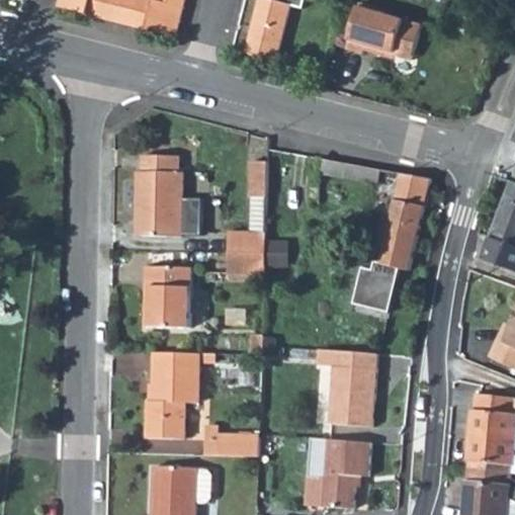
[(60,0),(59,5),(87,11),(115,19),(119,0),(60,0)]
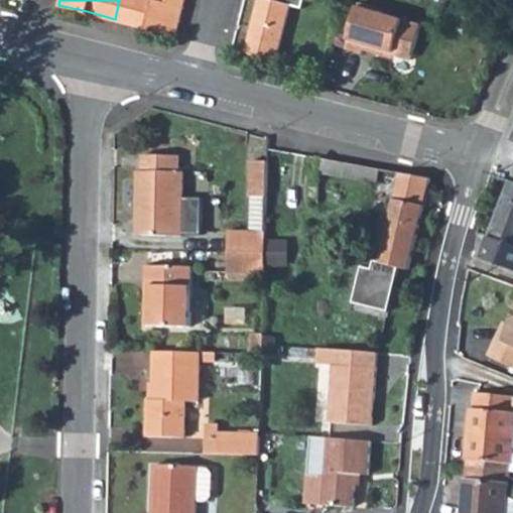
[(119,0),(115,19),(123,21),(130,23),(135,0),(119,0)]
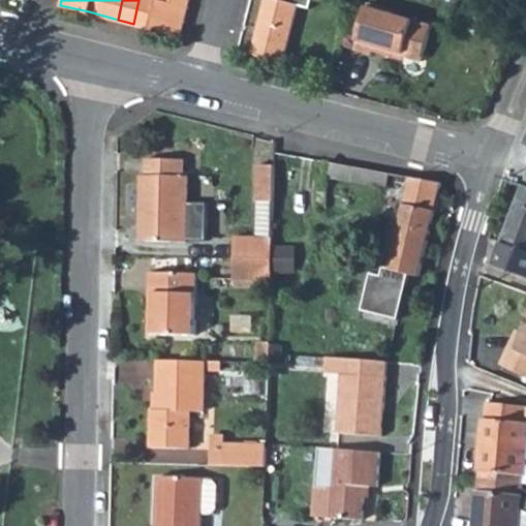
[(138,0),(133,24),(148,27),(178,34),(186,0),(138,0)]
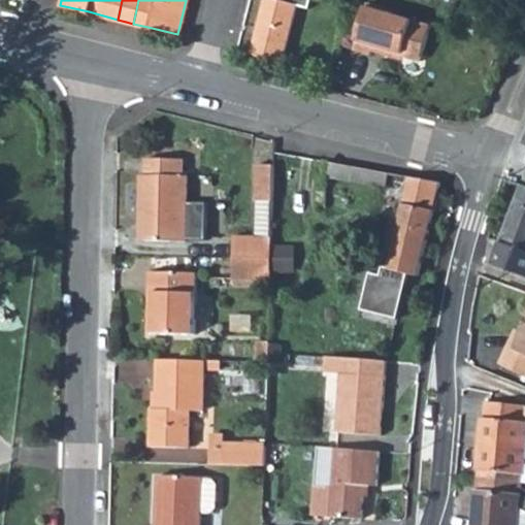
[(262,0),(250,53),(280,60),(294,3),(307,6),(308,0),(262,0)]
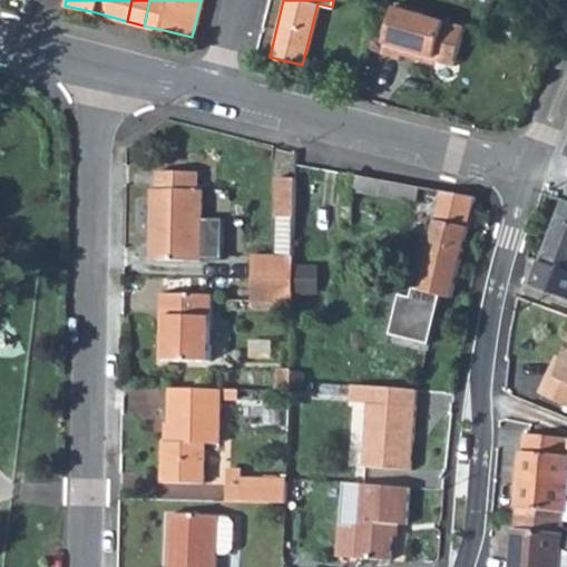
[(399,57),(400,55),(401,48),(434,56),(436,52),(453,57),(462,25),(412,11),(413,6),(396,1),(381,52),(399,57)]
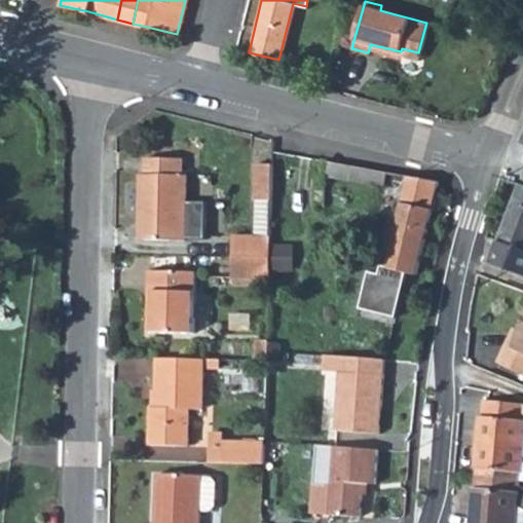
[(370,44),(369,50),(399,59),(400,54),(416,59),(418,52),(402,48),(401,51),(370,44)]
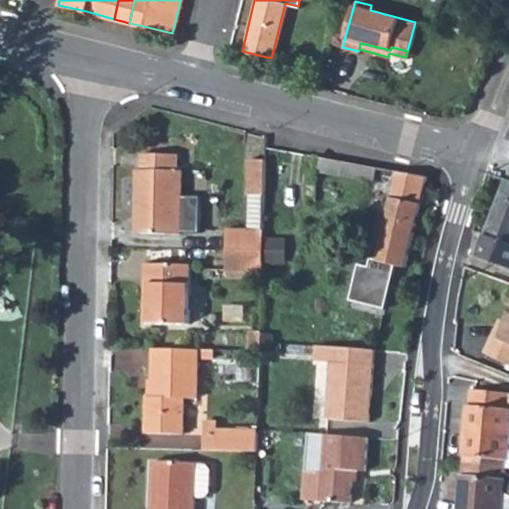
[(135,169),(134,208),(138,208),(138,233),(179,233),(179,231),(194,231),(195,197),(179,196),(180,170),(175,169),(174,155),(141,154),(140,169),(135,169)]
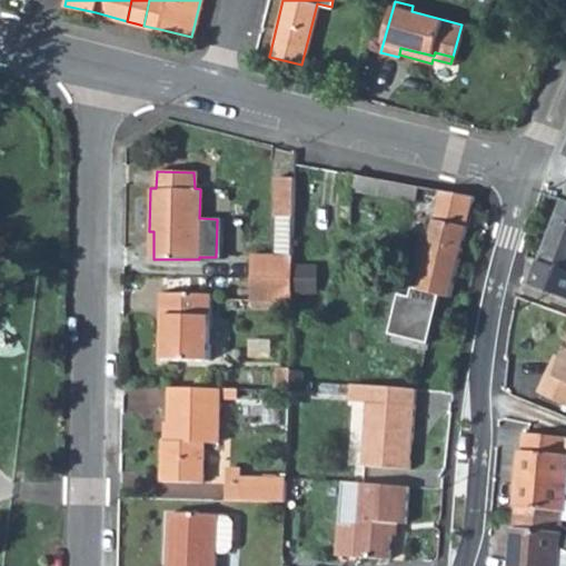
[(349,174),(348,190),(371,194),(374,178),(349,174)]
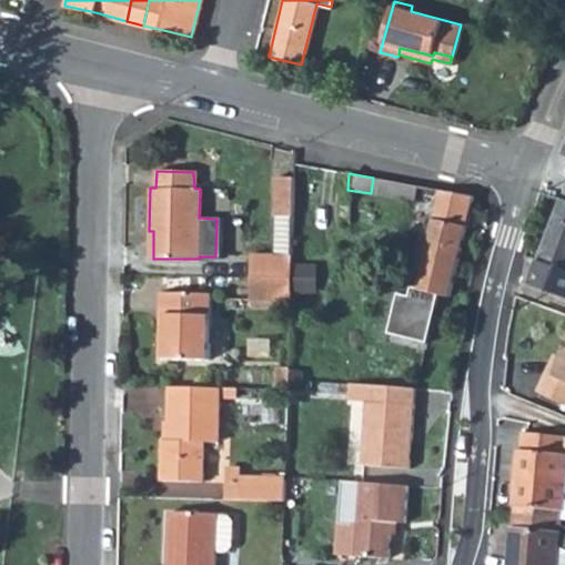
[(293,177),(274,175),(273,253),(291,253),(293,177)]
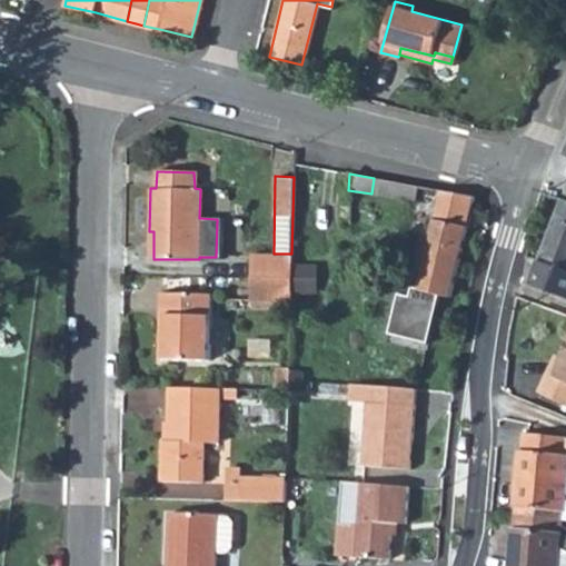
[(374,178),(371,194),(395,198),(397,182),(374,178)]
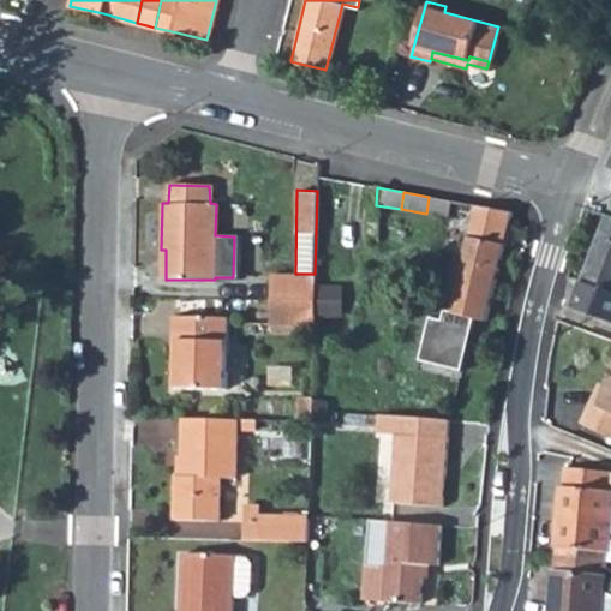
[(429,197),(426,214),(447,219),(450,201),(429,197)]
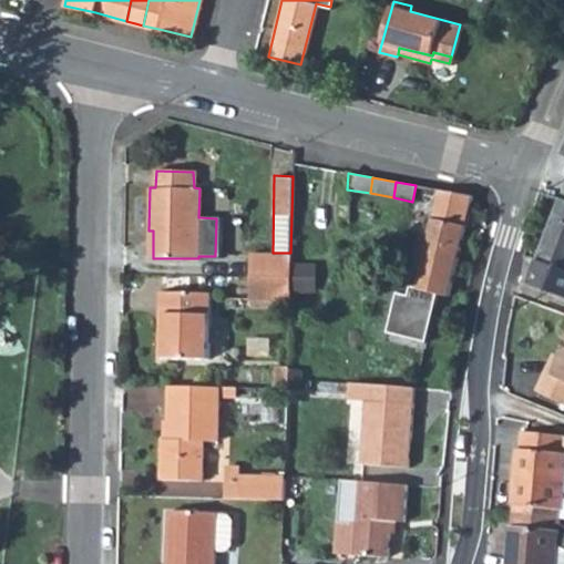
[(471,195),(437,190),(413,286),(408,285),(406,294),(395,291),(383,330),(423,341),(436,293),(447,295),(471,195)]
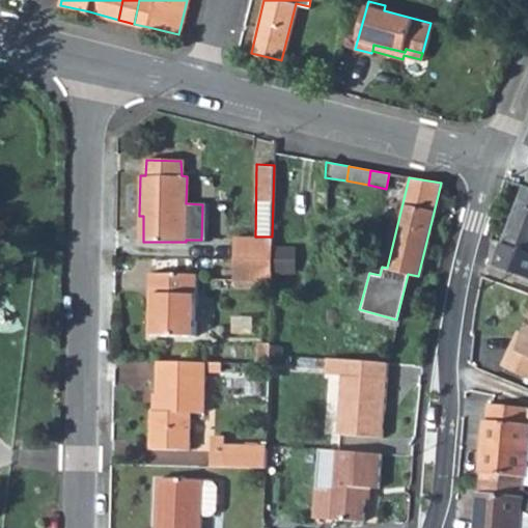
[(527,185),(524,184),(502,242),(503,242),(496,264),(527,274),(527,185)]
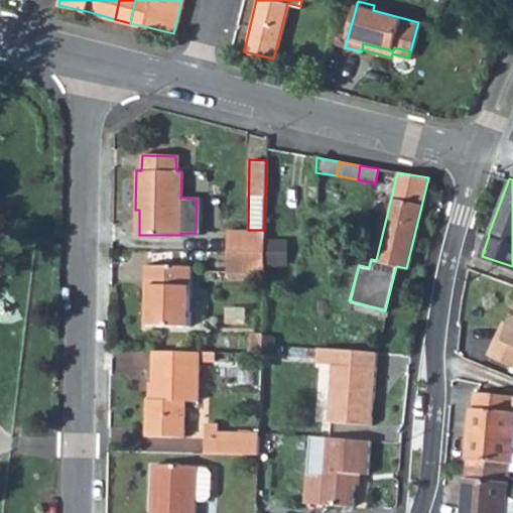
[(227,230),(226,249),(264,250),(264,230),(248,230),(227,230)]
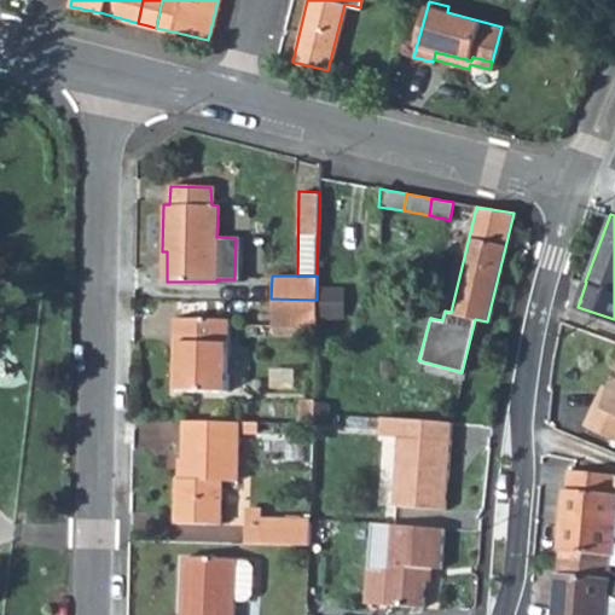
[(321,282),(320,313),(346,314),(346,282),(321,282)]
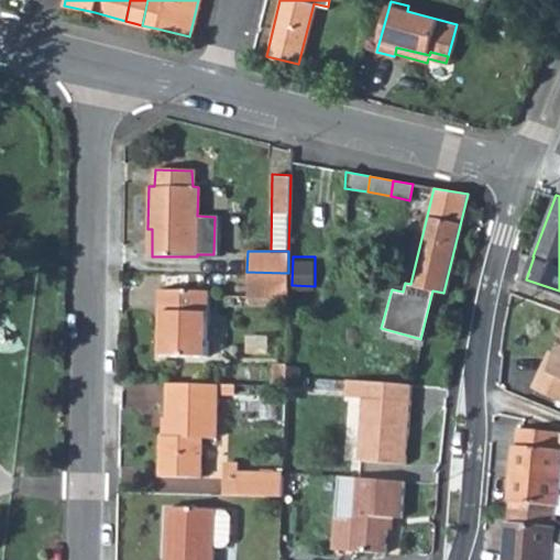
[(288,273),(246,272),(248,297),(287,298),(288,273)]
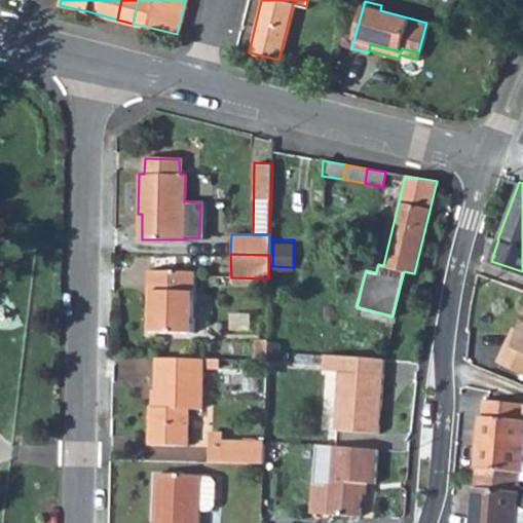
[(151,306),(147,306),(146,332),(193,332),(193,270),(147,269),(147,290),(152,290),(151,306)]
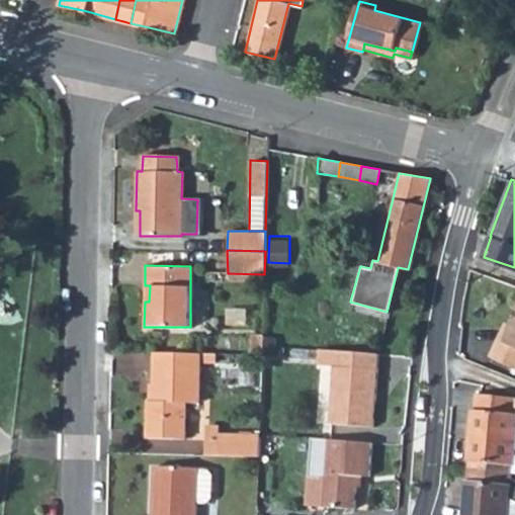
[(514,310),(510,324),(504,340),(514,343),(514,310)]
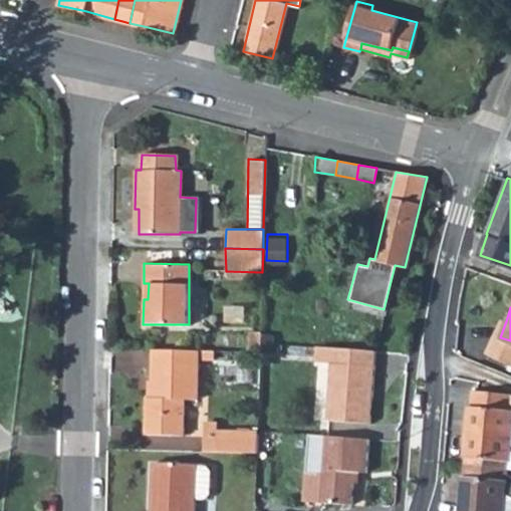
[(510,360),(510,340),(500,337),(506,321),(502,319),(487,349),(510,360)]
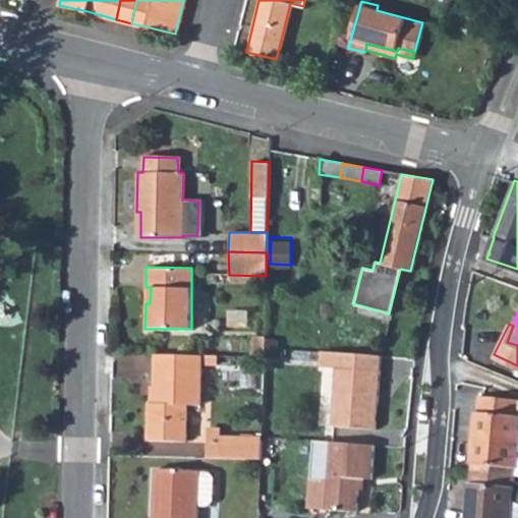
[(379,355),(320,351),(320,366),(334,367),(330,426),(373,429),(379,355)]
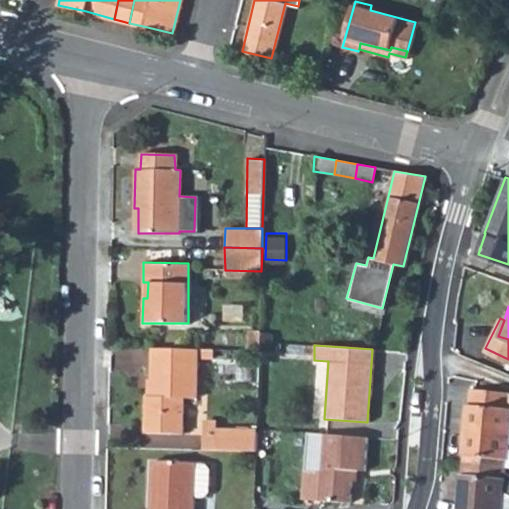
[(155,395),(145,395),(145,431),(181,432),(182,398),(195,398),(196,348),(152,347),(151,379),(155,379),(155,395)]
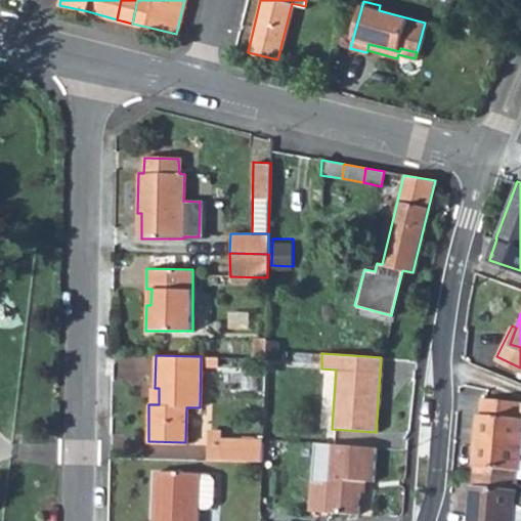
[(149,388),(148,404),(159,404),(159,388),(155,388),(149,388)]
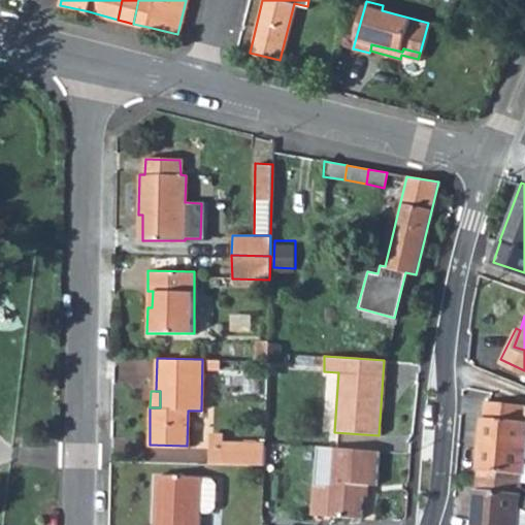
[(476,469),(476,474),(521,479),(524,479),(524,402),(524,403),(484,398),(482,412),(480,414),(474,467),(476,469)]
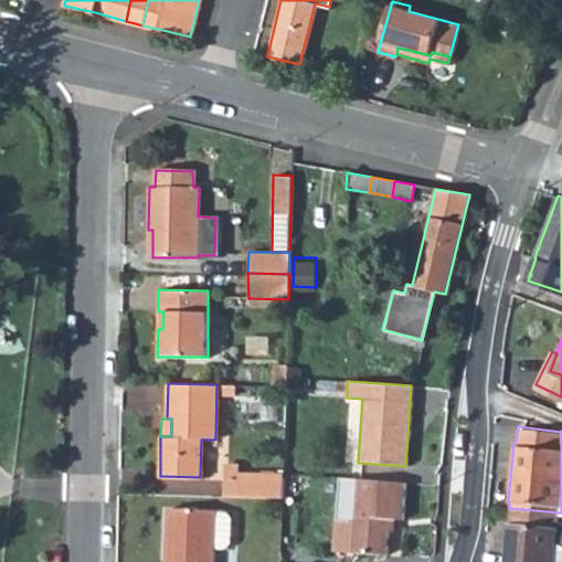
[(237,473),(237,495),(279,496),(279,474),(237,473)]
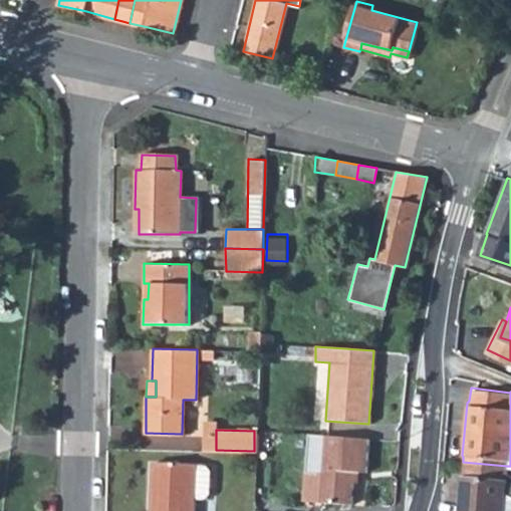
[(367,438),(307,434),(303,498),(319,499),(319,501),(349,503),(351,483),(352,472),(358,472),(365,472),(367,438)]
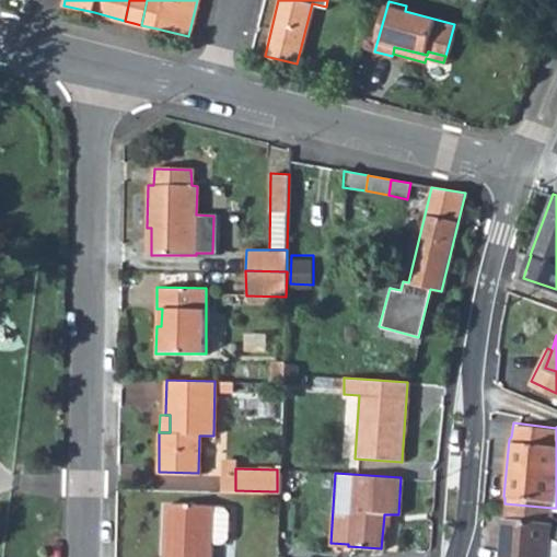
[(553,508),(505,503),(498,556),(547,556),(549,535),(556,537),(556,525),(550,523),(553,508)]
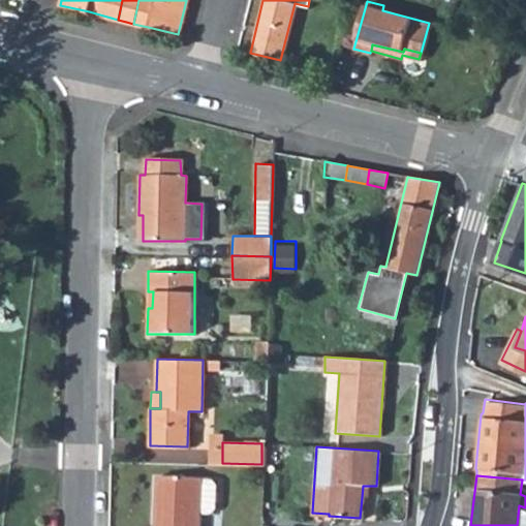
[(156,476),(154,525),(198,525),(199,513),(208,513),(214,507),(215,483),(210,477),(156,476)]
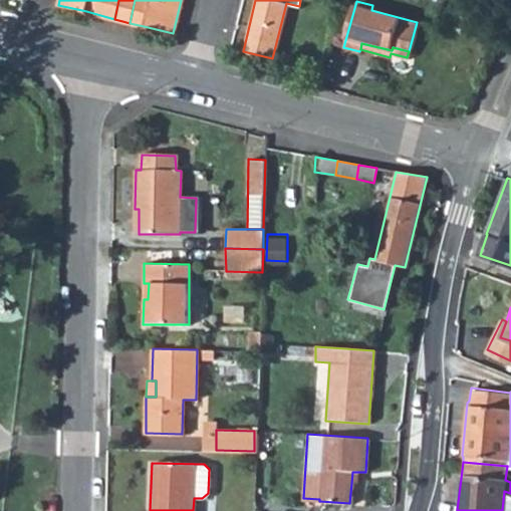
[(510,510),(510,493),(504,491),(502,510),(510,510)]
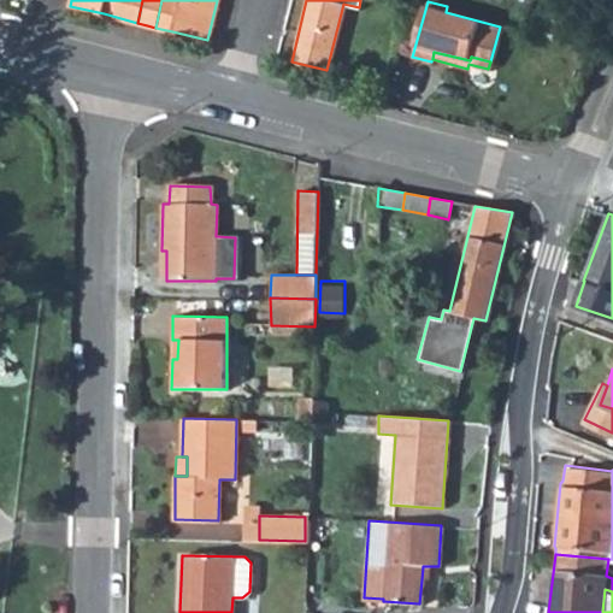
All buildings are outlined.
